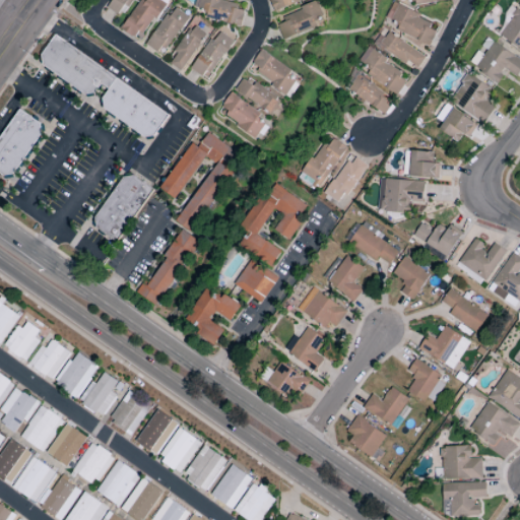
[(141,0),(140,0),(120,28),(139,42),(168,0),(147,0),(146,3),(141,0)]
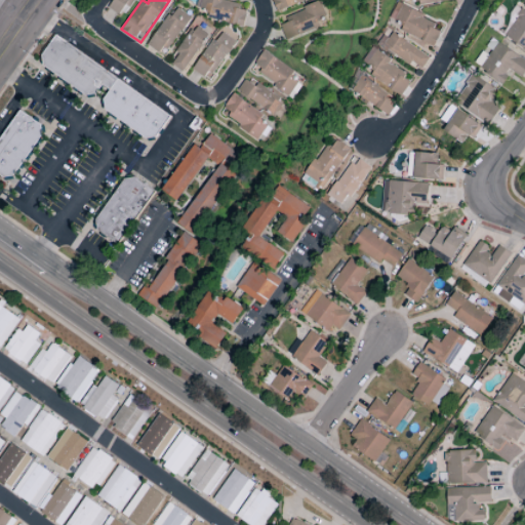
[(243,27),(248,6),(224,0),(199,0),(202,1),(200,9),(209,11),(207,18),(243,27)]
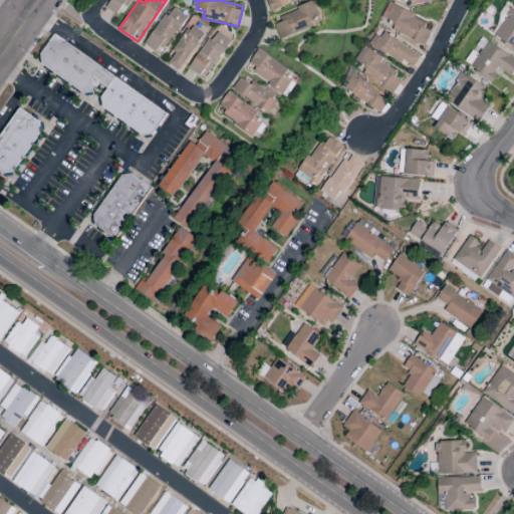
[(266,0),(271,11),(296,0),(266,0)]
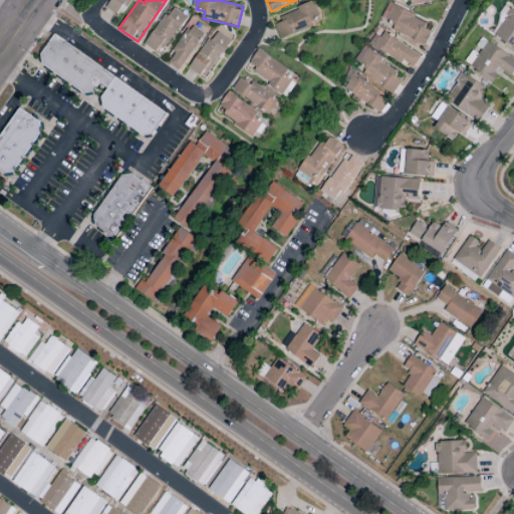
[(389,3),(381,17),(394,23),(391,29),(424,45),(431,31),(424,27),(426,21),(389,3)]
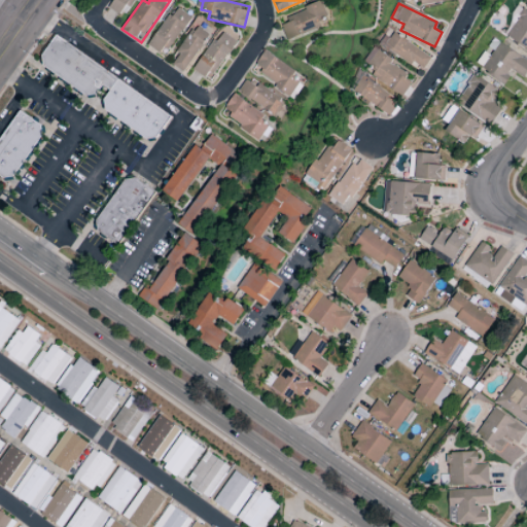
[(279,20),(286,40),(328,26),(321,5),(279,20)]
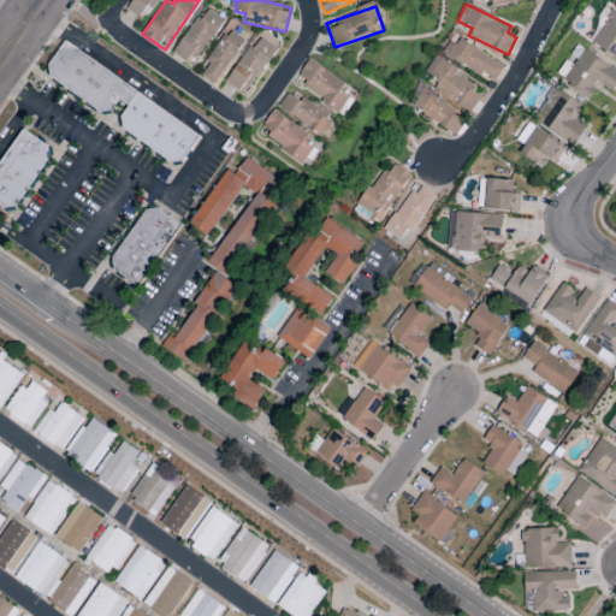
[(173,53),(191,66),(224,21),(205,9),(173,53)]
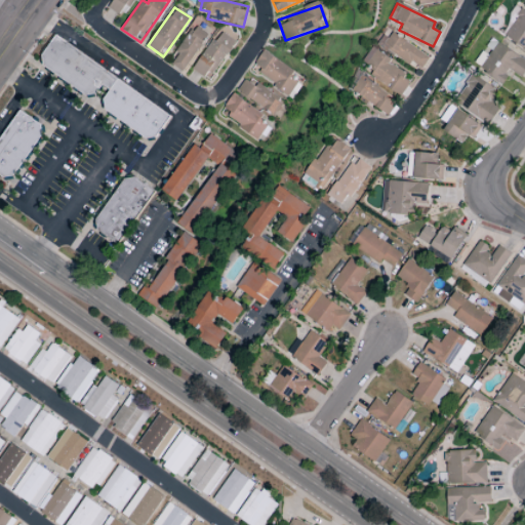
[(524,9),(523,7),(502,35),(524,50),(524,9)]
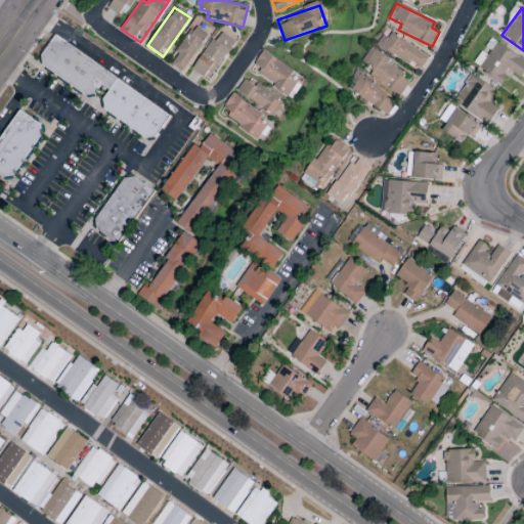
[(171,64),(182,73),(208,35),(193,26),(175,53),(178,55),(171,64)]
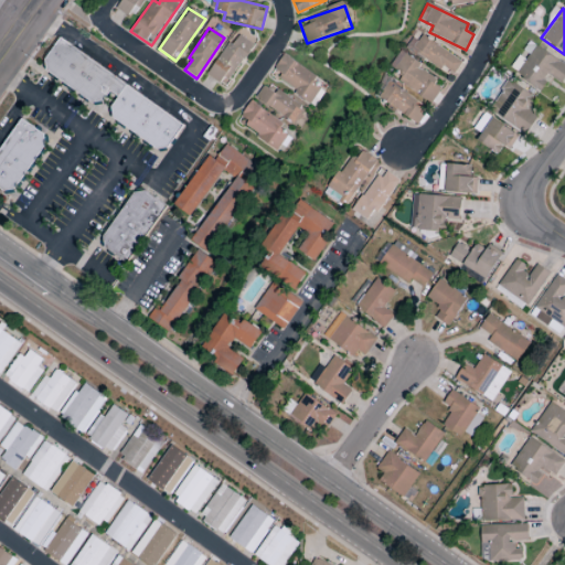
[(208,77),(228,88),(252,43),(232,32),(208,77)]
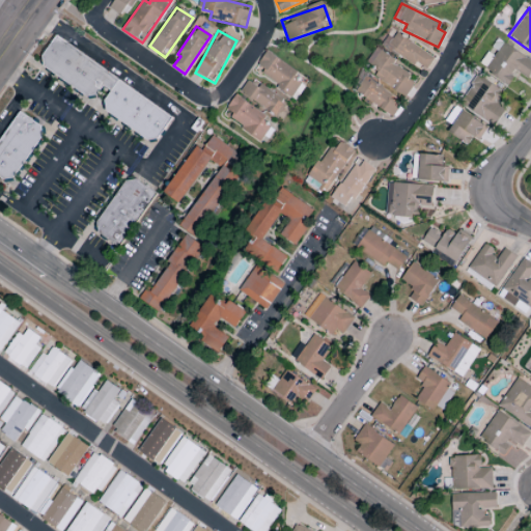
[(424,73),(435,57),(393,31),(383,47),(424,73)]
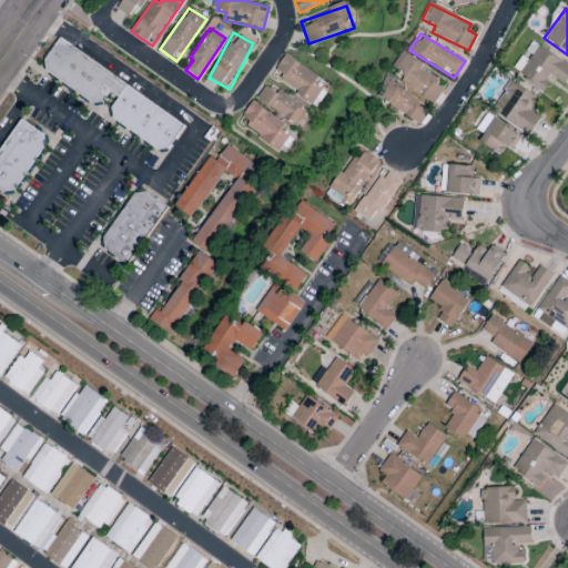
[(44,60),(60,38),(183,127),(168,148),(164,149),(156,150),(148,143),(137,135),(122,125),(113,119),(112,111),(111,108),(119,98),(110,91),(103,102),(100,102),(92,103),(81,95),(69,88),(57,79),(51,74),(47,71),(44,60)]
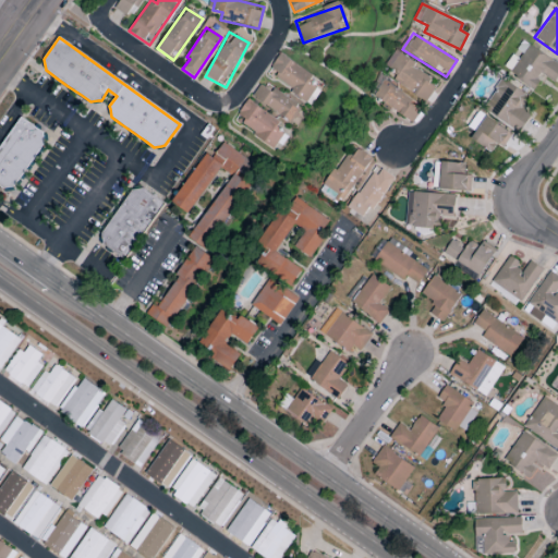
[(393,51),(385,65),(397,73),(392,80),(426,102),(439,83),(393,51)]
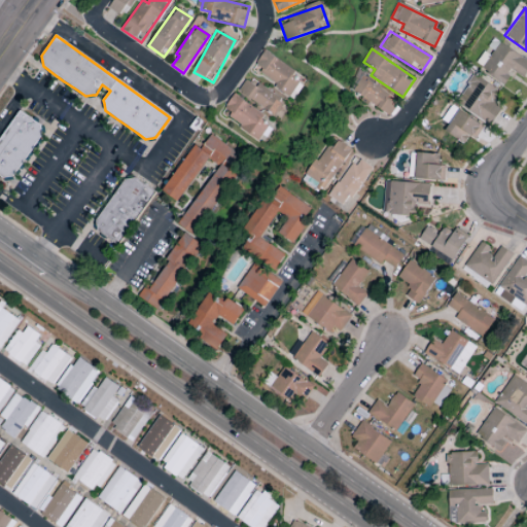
[(294,73),(265,50),(255,64),(262,70),(259,74),(289,97),(299,83),(291,77),(294,73)]
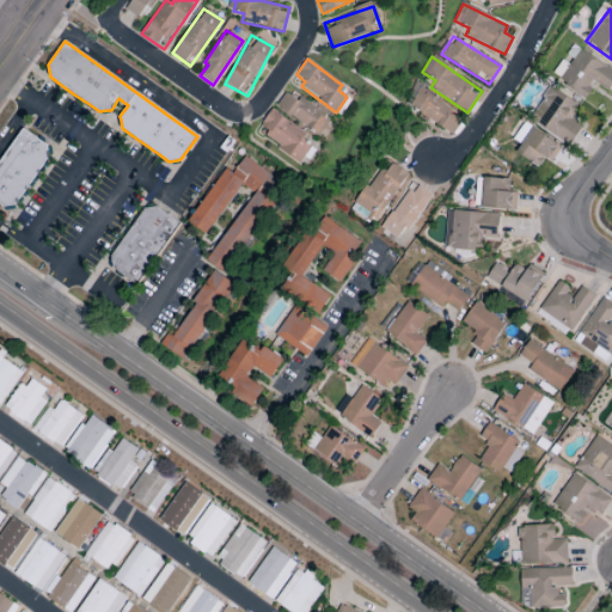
[(580,106),(551,86),(530,118),(569,146),(582,127),(571,118),(580,106)]
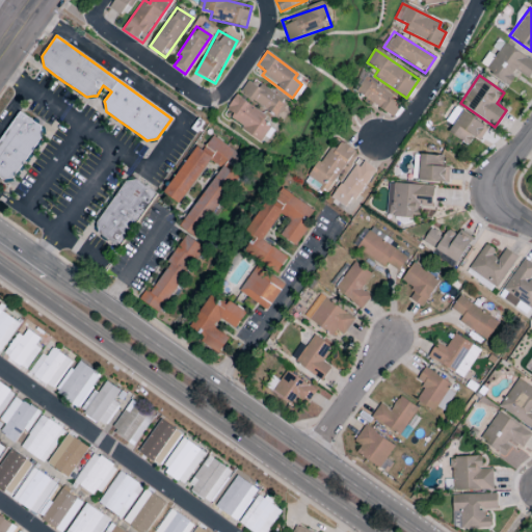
[(400,106),(391,100),(394,96),(364,76),(354,91),(393,116),(400,106)]
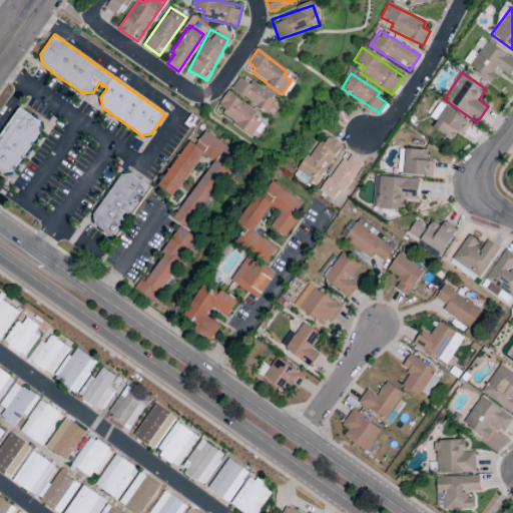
[(269,112),(277,99),(239,76),(231,90),(269,112)]
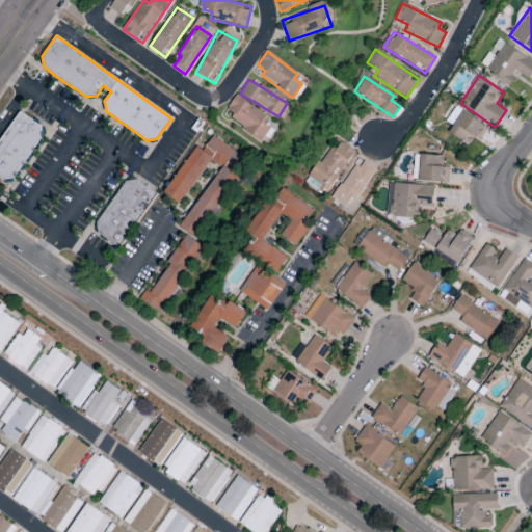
[(230,120),(261,140),(270,128),(263,123),(267,117),(236,96),(227,109),(234,114),(230,120)]
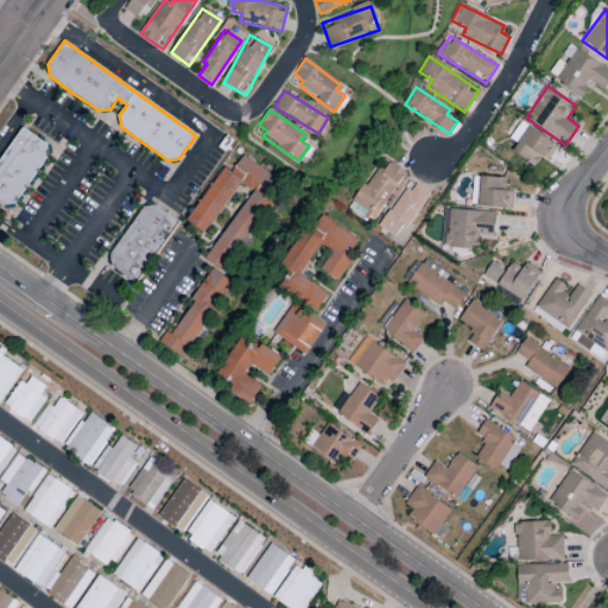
[(548,163),(558,146),(521,122),(511,138),(519,143),(513,152),(536,166),(540,158),(548,163)]
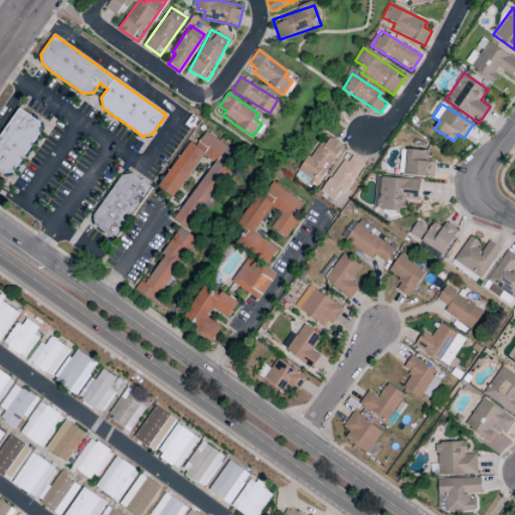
[(0,135),(0,172),(2,174),(7,173),(13,172),(27,151),(35,141),(40,133),(40,128),(39,123),(19,108),(0,135)]
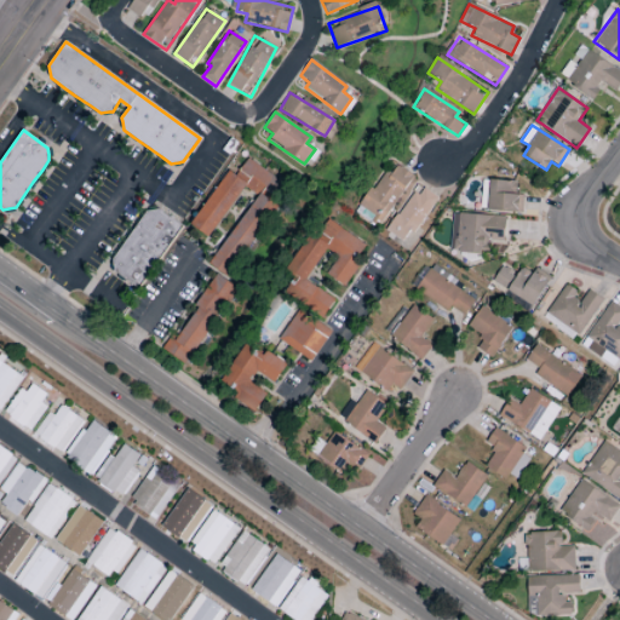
[(211,265),(230,277),(277,205),(275,202),(286,185),(247,160),(236,176),(228,170),(191,225),(210,237),(244,187),(256,195),(211,265)]
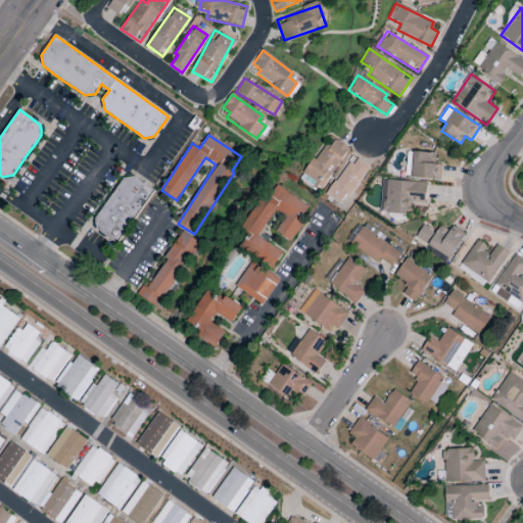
[(304,176),(323,187),(335,167),(339,170),(350,150),(334,140),(330,147),(324,143),(304,176)]
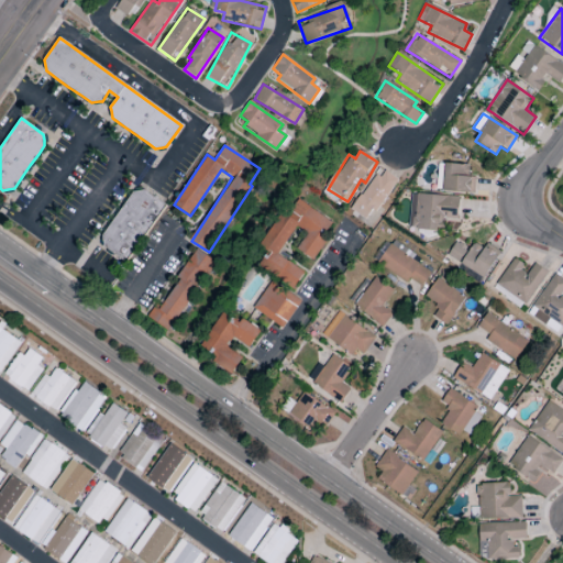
[(468,177),(468,164),(444,164),(444,192),(475,192),(475,177),(468,177)]
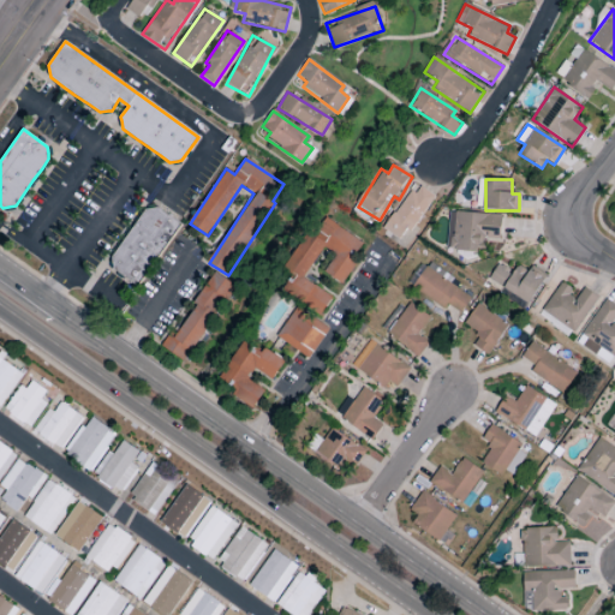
[(402,242),(433,196),(415,184),(384,230),(402,242)]
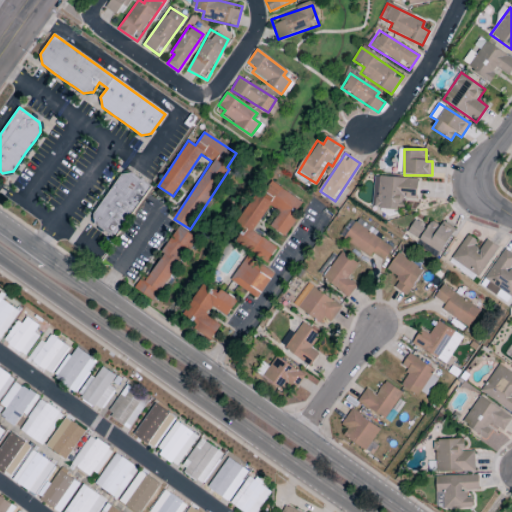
[(131,173),(151,187),(114,239),(95,224),(93,214),(105,198),(121,175),(131,173)]
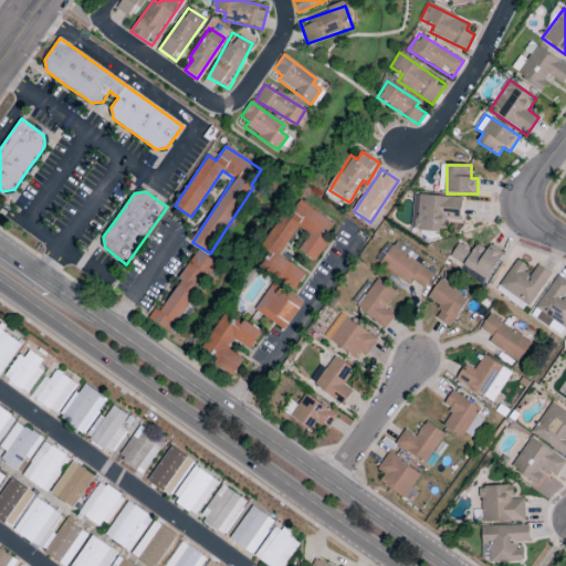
[(461,197),(412,195),(411,230),(444,231),(446,218),(460,218),(461,197)]
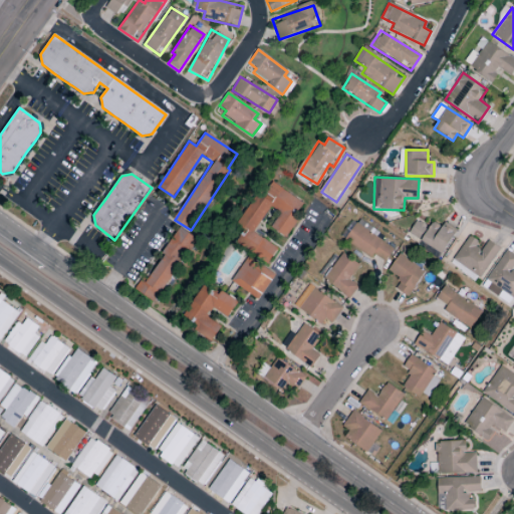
[(254,233),(271,207),(280,213),(271,228),(284,237),(305,205),(268,180),(239,224),(247,229),(238,244),(268,263),(277,248),(254,233)]
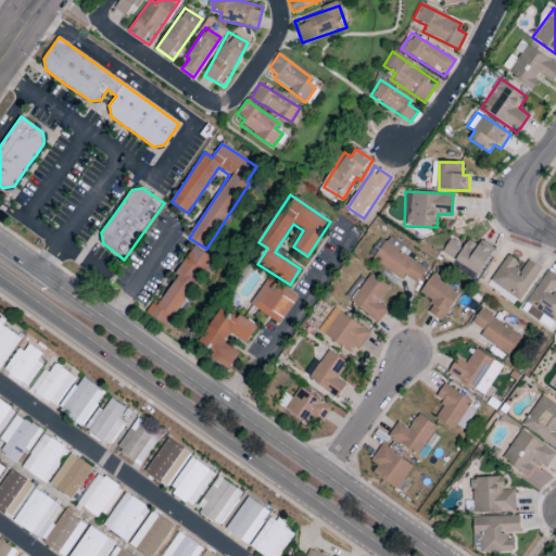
[(426,269),(404,255),(406,252),(401,249),(402,247),(388,237),(373,260),(402,279),(404,275),(416,283),(426,269)]
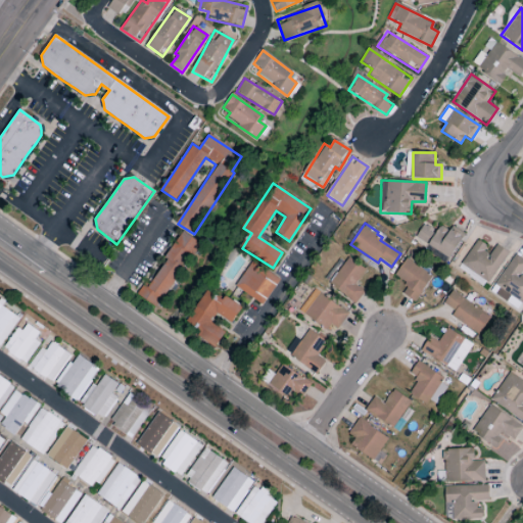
[(465,235),(452,227),(449,231),(440,226),(436,232),(424,224),(416,237),(449,258),(465,235)]
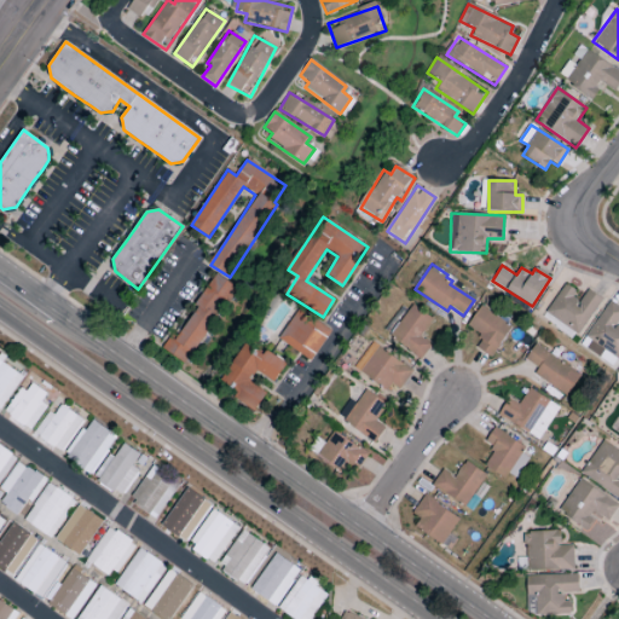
[(186,365),(237,288),(218,275),(177,336),(172,334),(162,350),(186,365)]
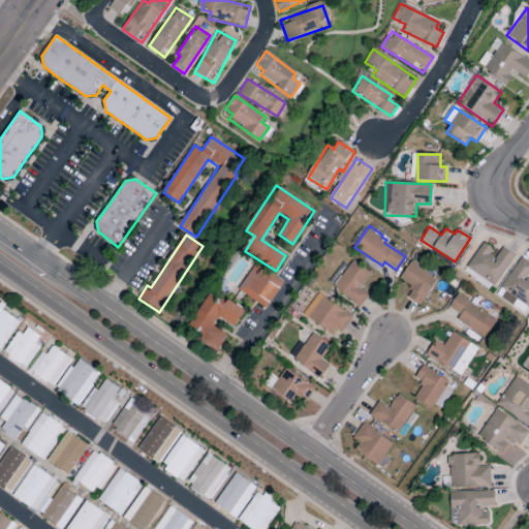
[(502,248),(495,258),(489,253),(492,249),(483,243),(466,268),(494,286),(515,256),(502,248)]
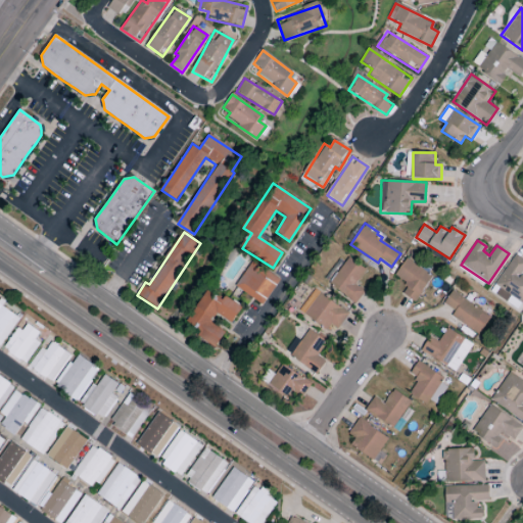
[(328,284),(354,304),(365,291),(355,284),(366,271),(348,257),(328,284)]
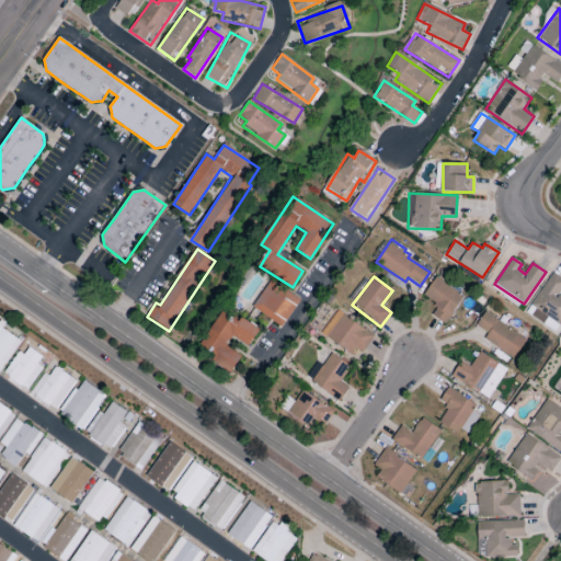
[(445,324),(464,296),(435,277),(423,296),(437,305),(431,315),(445,324)]
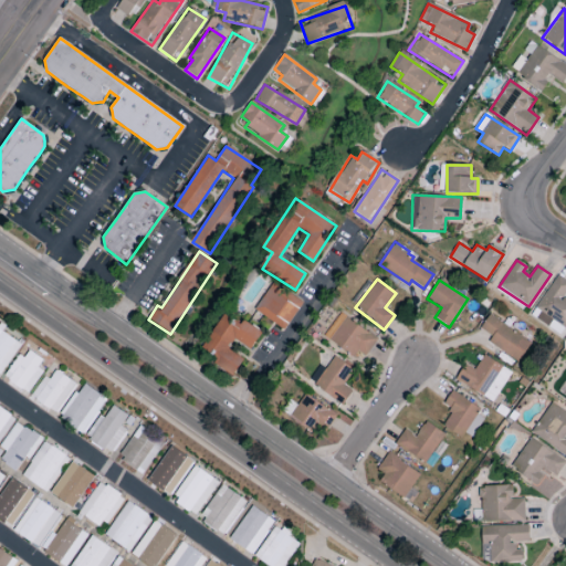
[(302,300),(271,283),(254,312),(286,329),(302,300)]
